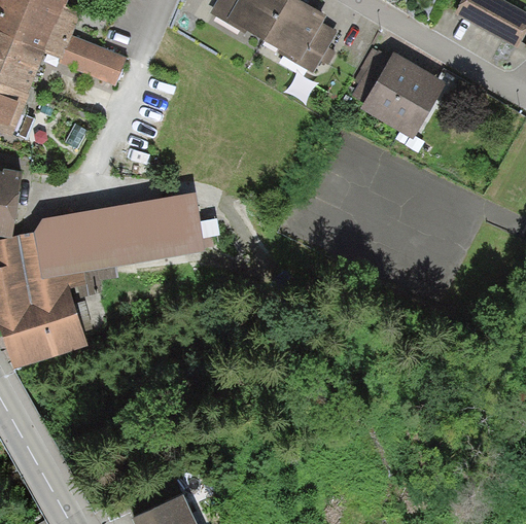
[(43,48),(63,56),(72,30),(79,12),(65,7),(67,0),(0,0),(0,133),(11,138),(13,132),(19,134),(24,120),(28,112),(22,110),(29,95),(26,93),(43,48)]
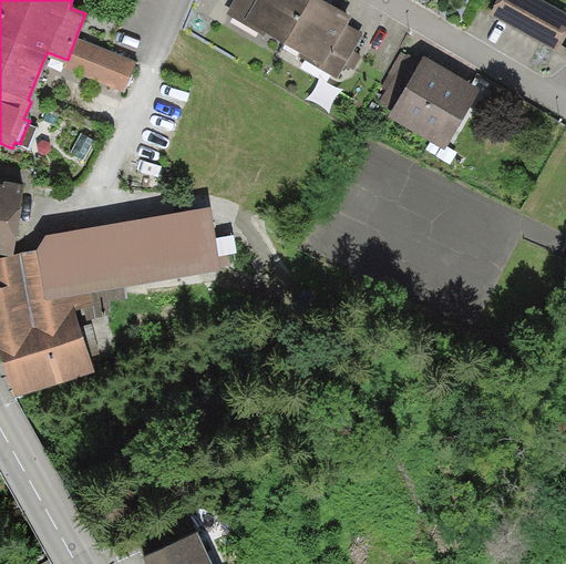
[(233,0),(228,9),(338,75),(346,62),(351,65),(359,52),(354,49),(363,33),(346,22),(350,16),(335,7),(323,0),(233,0)]
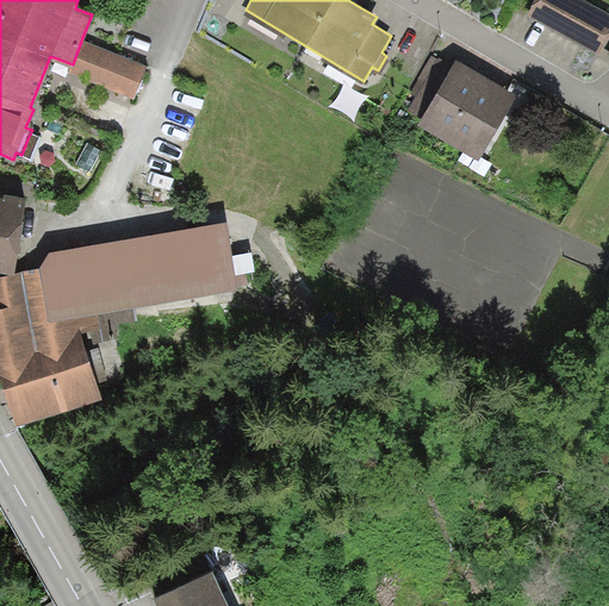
[(534,0),(527,14),(597,52),(608,31),(608,14),(582,0),(534,0)]
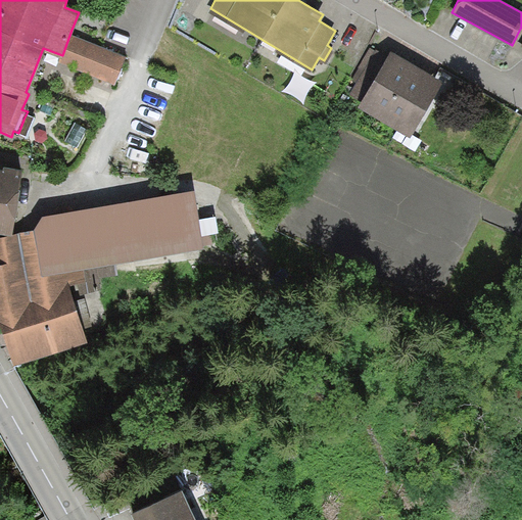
[(125,53),(72,30),(62,55),(60,59),(111,82),(125,53)]
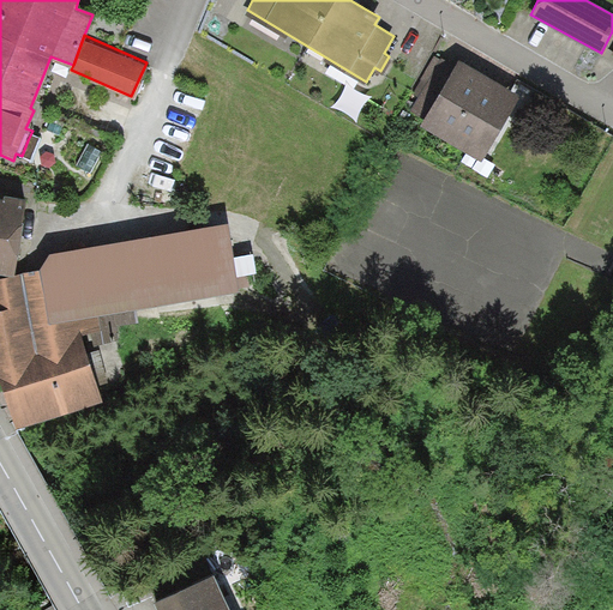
[(425,115),(454,64),(433,53),(414,90),(421,94),(413,109),(425,115)]
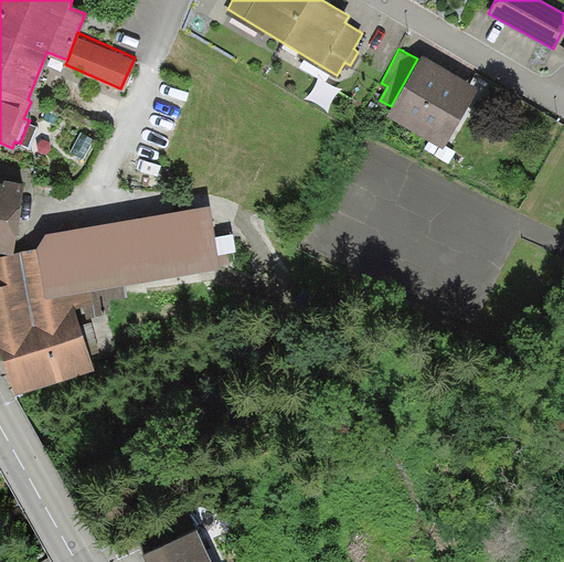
[(391,106),(386,115),(446,147),(479,87),(419,54),(417,59),(391,106)]
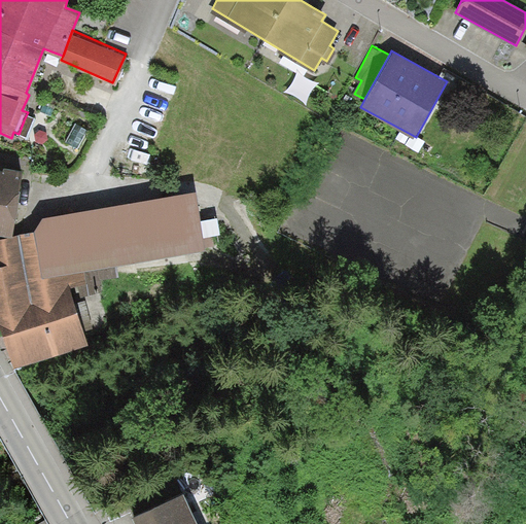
[(1,169),(0,169),(0,232),(11,234),(20,172),(1,169)]
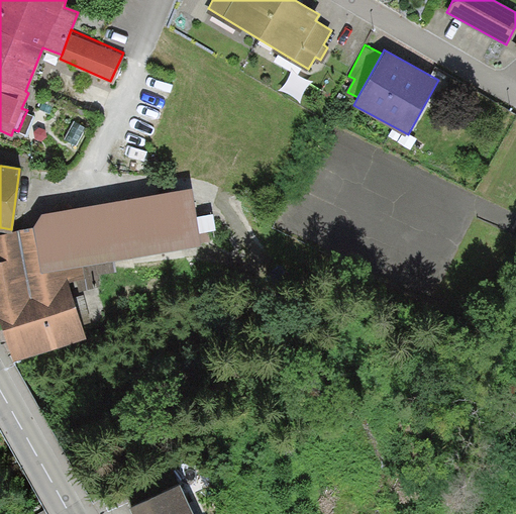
[(113,260),(200,247),(190,189),(40,214),(32,227),(0,234),(0,320),(14,360),(84,342),(70,282),(116,272),(113,260)]
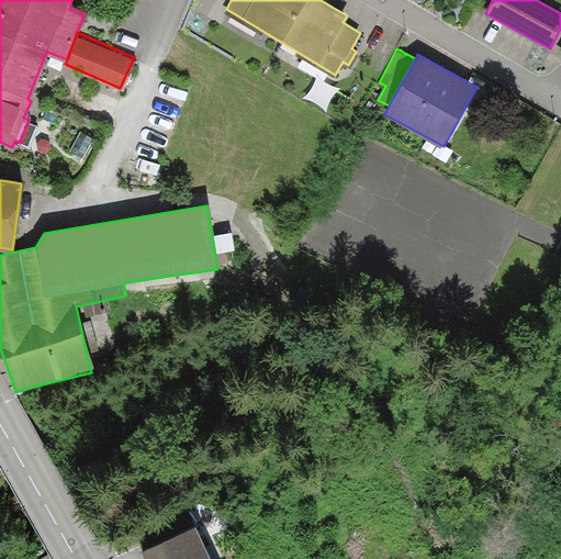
[(211,558),(197,527),(142,552),(144,558),(211,558)]
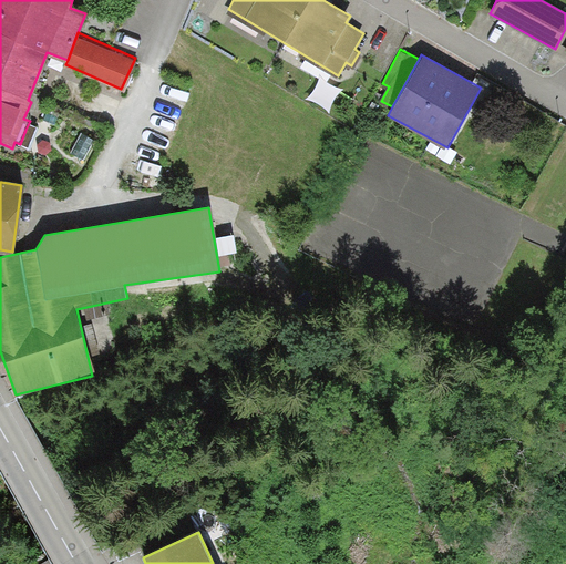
All buildings are outlined.
